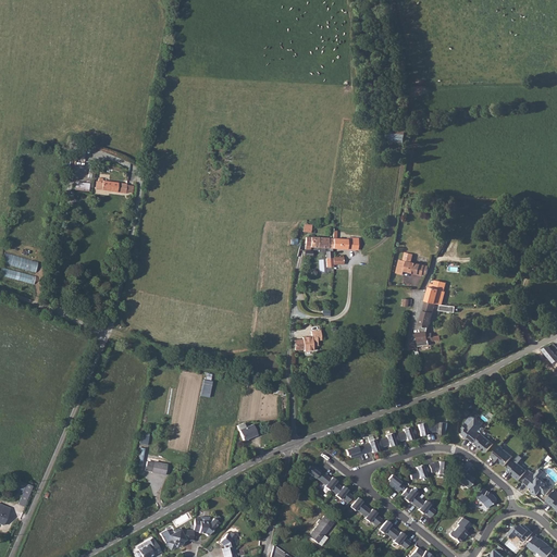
[(391,141),(405,143),(406,131),(392,130),(391,141)]
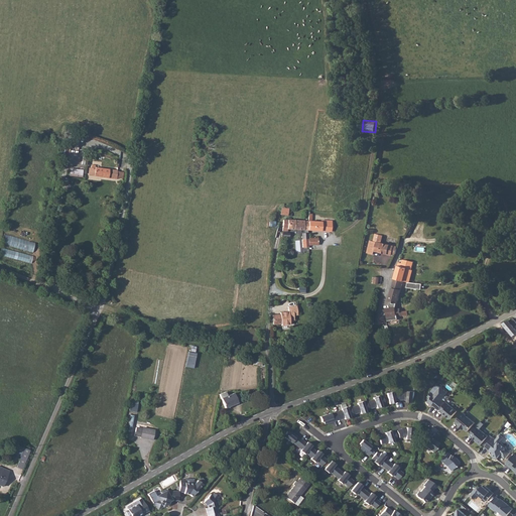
[(117,179),(117,177),(118,171),(118,170),(96,167),(96,165),(92,164),(92,167),(89,167),(89,176),(117,179)]
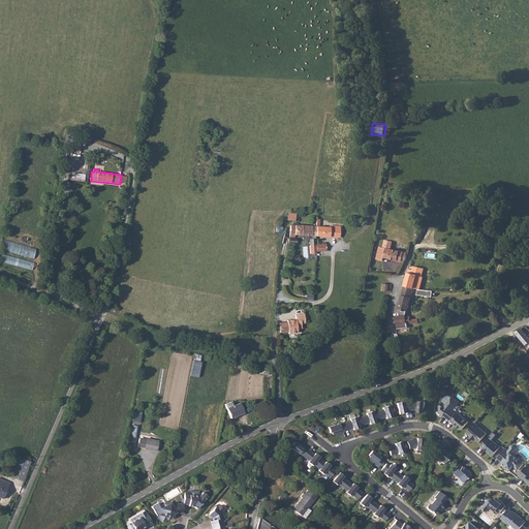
[(71,173),(70,181),(85,182),(86,174),(71,173)]
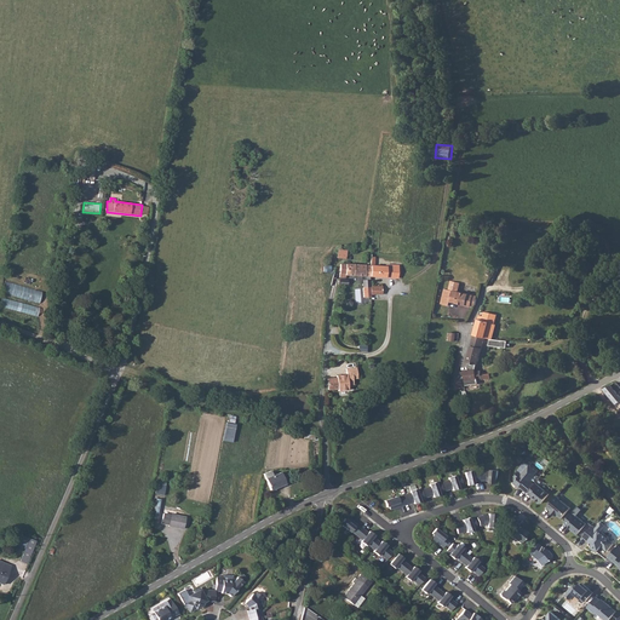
[(340,264),(339,277),(345,277),(345,275),(369,276),(369,265),(365,265),(340,264)]
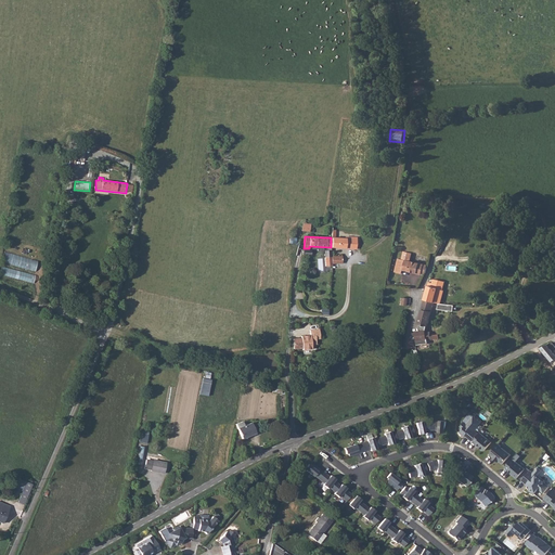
[(331,237),(331,247),(350,248),(351,240),(331,237)]
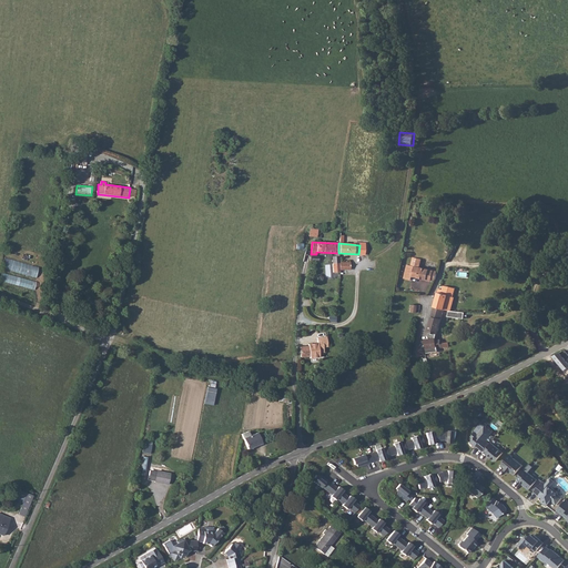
[(38,276),(40,265),(6,259),(3,270),(38,276)]
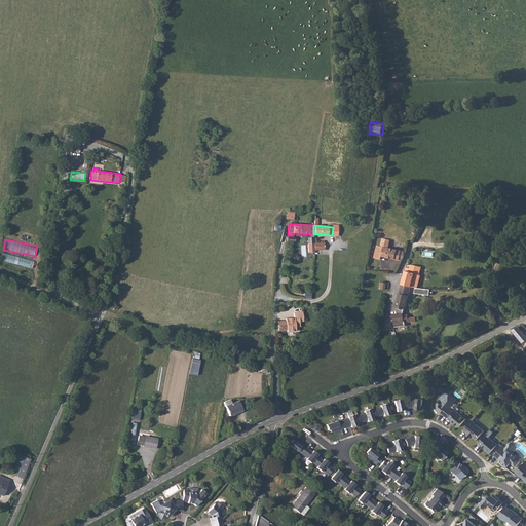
[(385,247),(380,246),(377,245),(374,258),(380,259),(381,256),(399,260),(400,258),(403,259),(405,251),(385,247)]
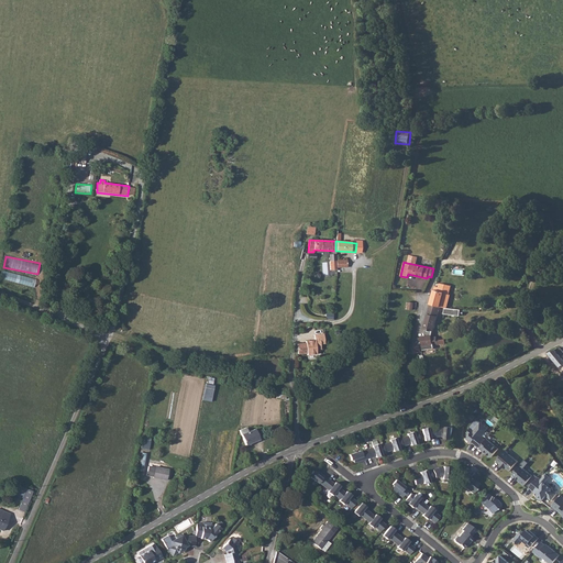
[(0,279),(35,286),(36,277),(1,272),(0,279)]
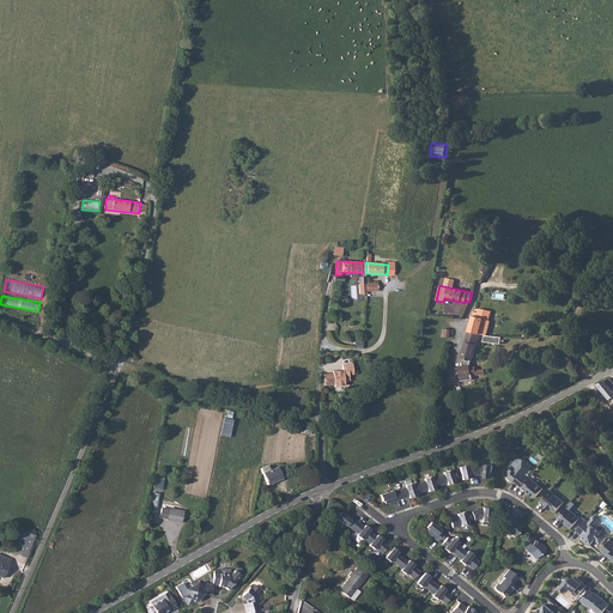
[(474,311),(468,332),(479,334),(483,319),(486,320),(487,319),(489,320),(491,311),(479,308),(478,313),(474,311)]
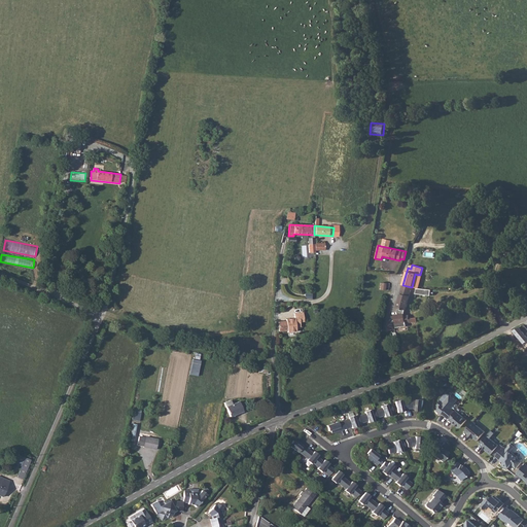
[(412,287),(402,285),(396,308),(406,310),(412,287)]
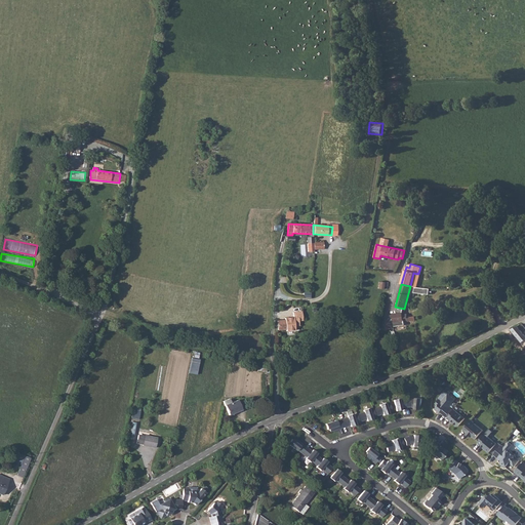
[(285,320),(277,321),(278,330),(286,329),(287,331),(295,330),(295,326),(299,325),(298,316),(303,316),(301,311),(292,312),(293,317),(285,318),(285,320)]
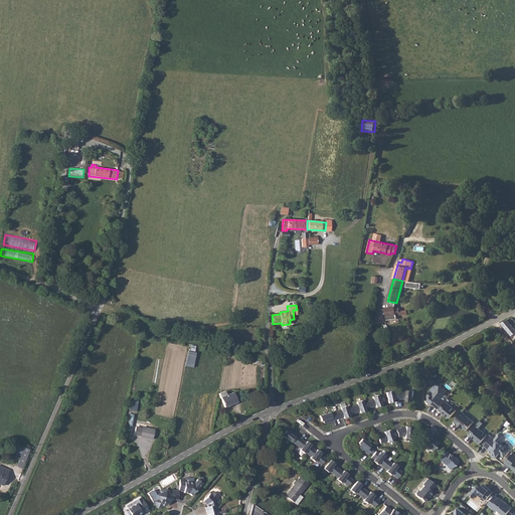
[(385,308),(384,308),(385,316),(384,316),(384,320),(396,318),(396,315),(403,315),(402,311),(399,311),(395,312),(394,309),(394,307),(385,308)]
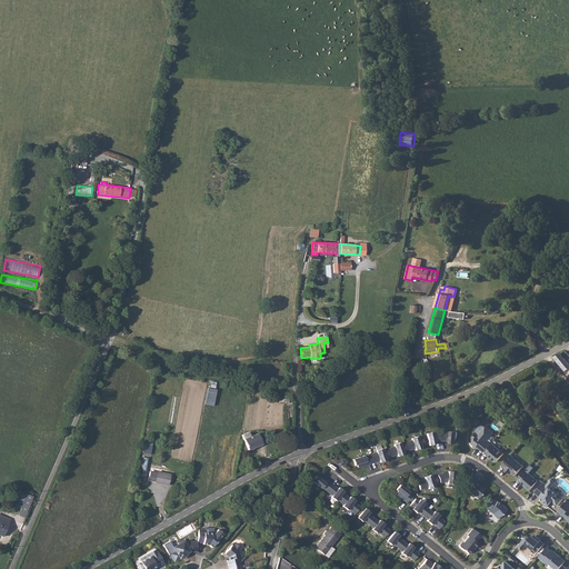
[(568,363),(560,353),(553,357),(566,370),(568,367),(568,363)]
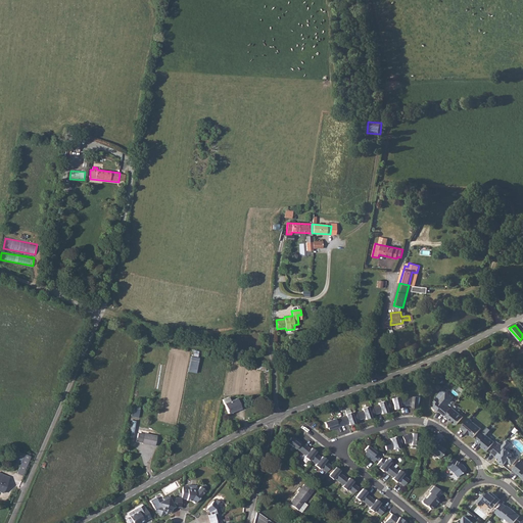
[(190,357),(188,372),(196,373),(198,358),(190,357)]
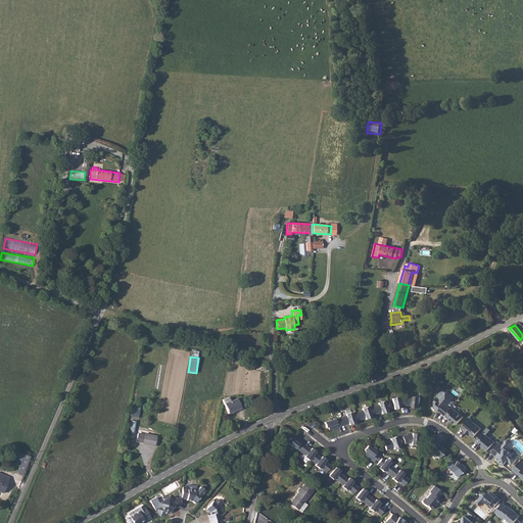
[(445,415),(452,409),(447,406),(454,397),(443,389),(437,396),(438,397),(434,402),(436,403),(434,407),(434,408),(437,411),(439,411),(445,416),(445,415)]
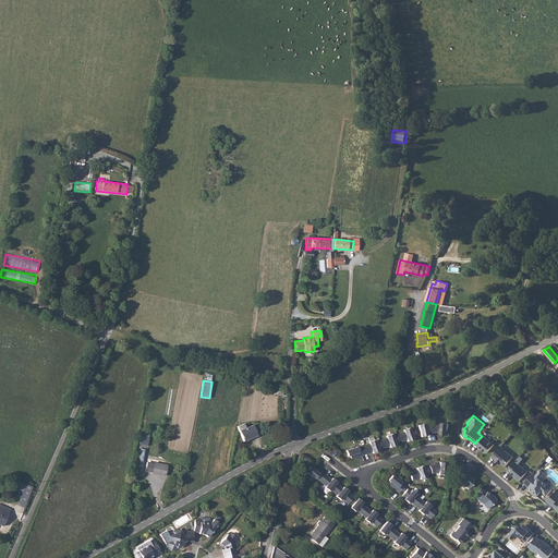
[(438,424),(434,424),(434,433),(438,433),(443,433),(443,434),(443,435),(448,435),(448,434),(449,424),(449,423),(444,423),(443,424),(438,424)]
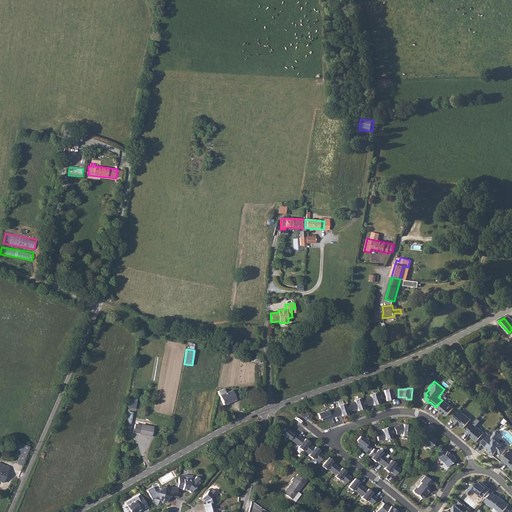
[(224,389),(218,391),(224,405),(236,399),(232,390),(225,392),(224,389)]
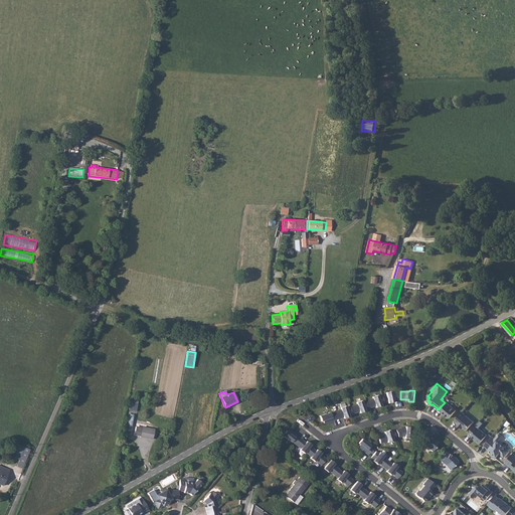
[(391,391),(386,392),(386,393),(388,402),(388,403),(394,402),(393,401),(393,400),(397,399),(400,399),(400,391),(396,392),(391,393),(391,391)]
